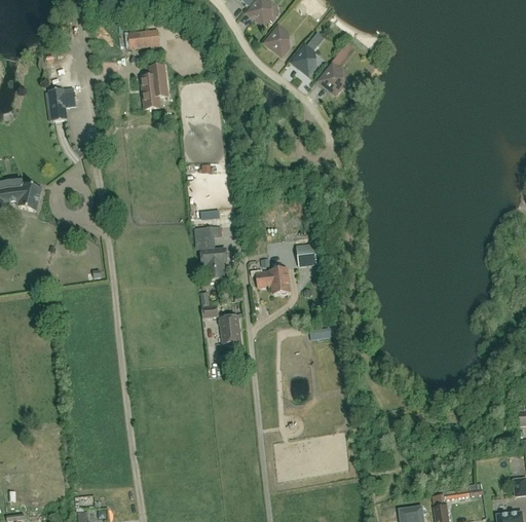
[(258,0),(249,11),(264,23),(271,13),(270,4),(265,0),(258,0)]
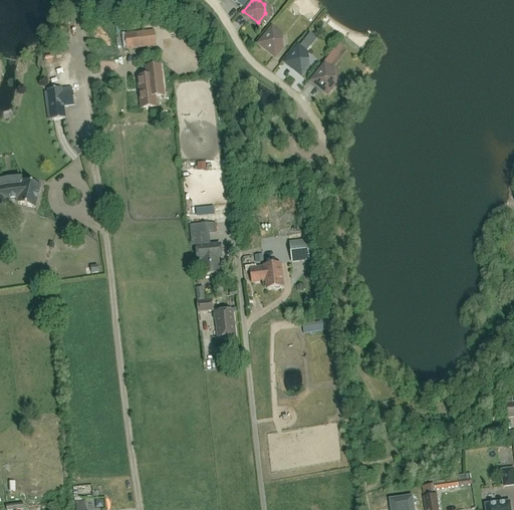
[(272,26),(261,40),(275,52),(282,42),(281,34),(272,26)]
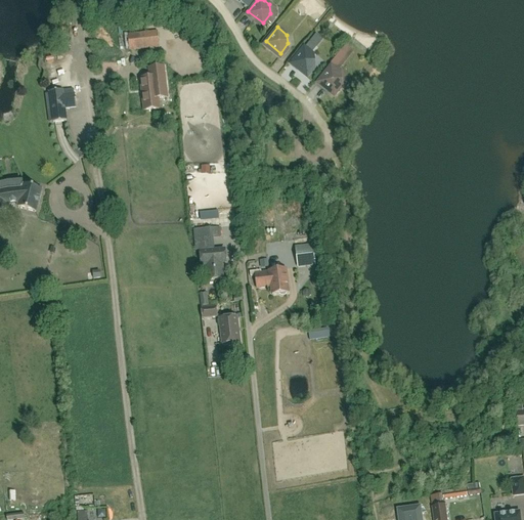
[(136,47),(159,44),(158,28),(128,31),(129,45),(136,45),(136,47)]
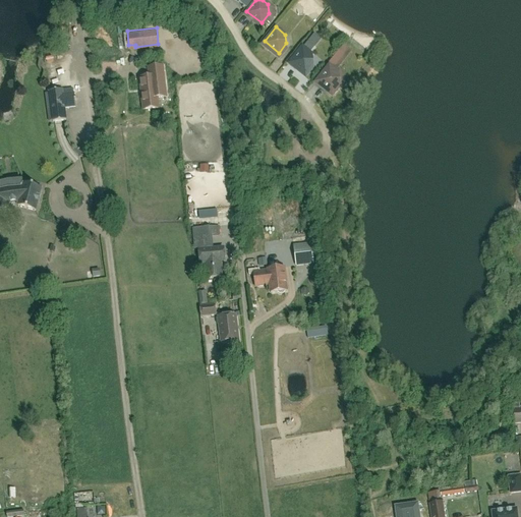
[(338,63),(353,47),(345,40),(330,56),(338,63)]
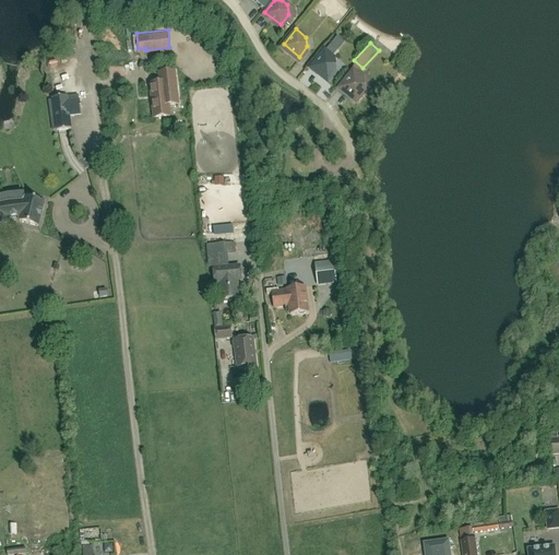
[(324,49),(312,65),(328,77),(335,67),(334,57),(324,49)]
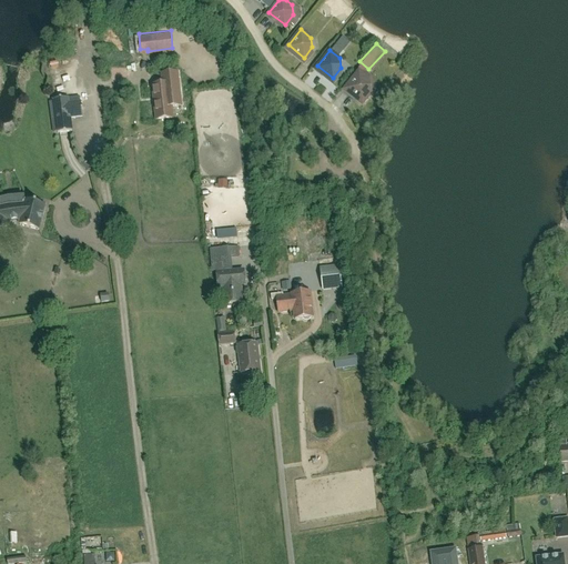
[(160,70),(161,80),(152,81),(156,116),(172,113),(171,103),(182,102),(179,68),(160,70)]
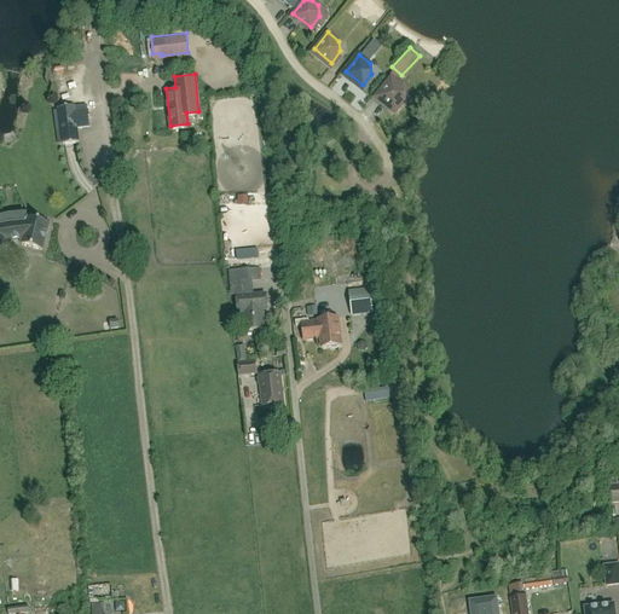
[(391,76),(377,93),(394,108),(404,97),(403,86),(391,76)]
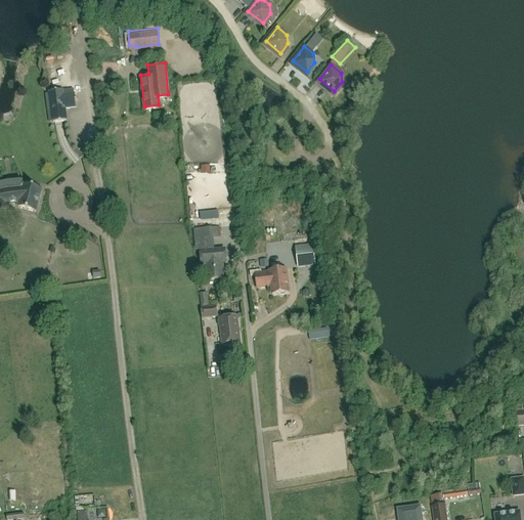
[(62,87),(49,88),(53,119),(67,117),(64,104),(76,103),(75,91),(63,92),(62,87)]
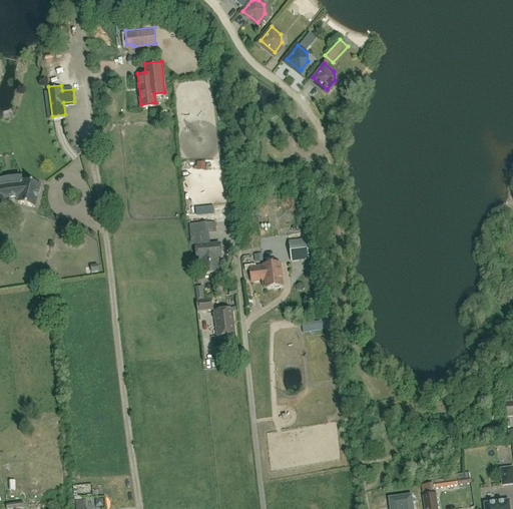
[(35,204),(40,181),(23,177),(22,181),(0,184),(0,203),(8,199),(7,196),(19,194),(18,199),(35,204)]
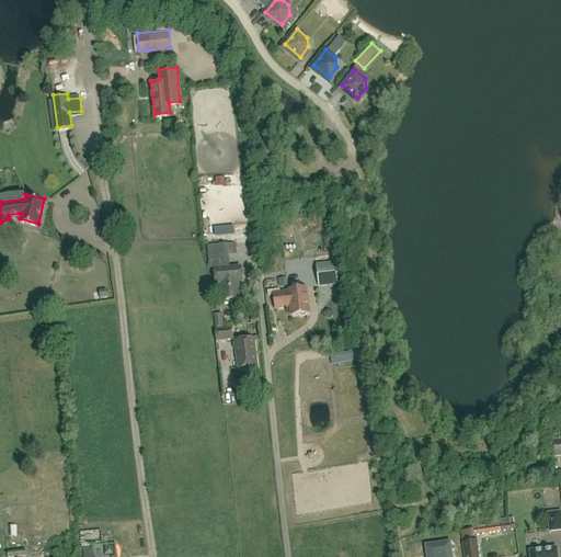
[(216,260),(216,265),(215,265),(216,280),(221,279),(222,296),(239,295),(237,277),(242,277),(241,263),(230,264),(228,243),(226,243),(226,240),(215,241),(215,245),(214,245),(210,245),(212,260),(216,260)]
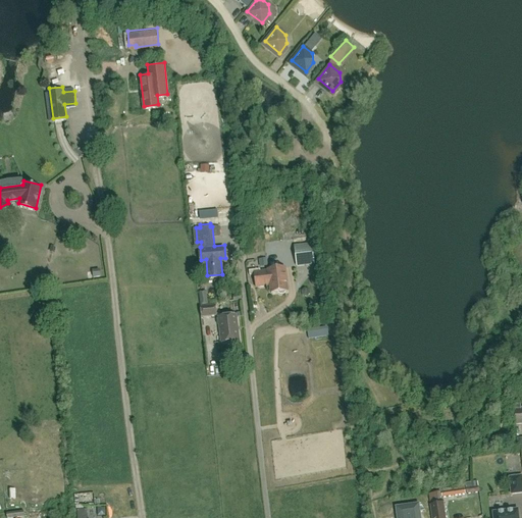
[(314,261),(312,241),(294,243),(296,264),(314,261)]
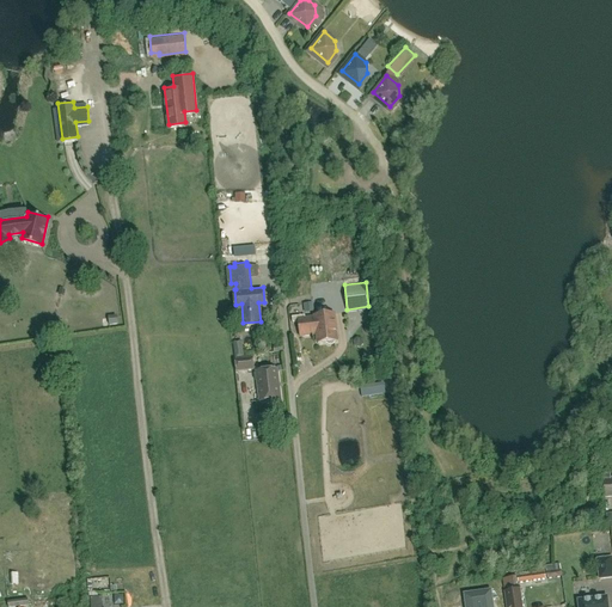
[(303,310),(316,307),(314,298),(301,300),(303,310)]
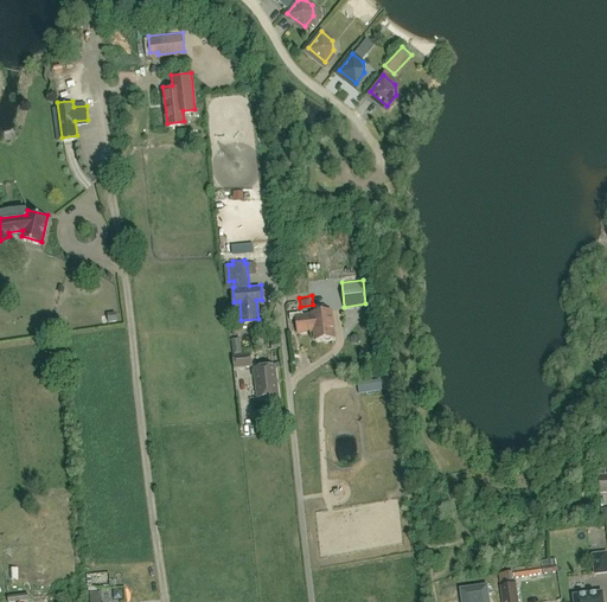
[(333,334),(331,307),(312,309),(312,311),(302,312),(301,309),(289,311),(289,316),(295,315),(296,330),(314,328),(315,337),(324,337),(325,339),(331,338),(332,335),(333,334)]
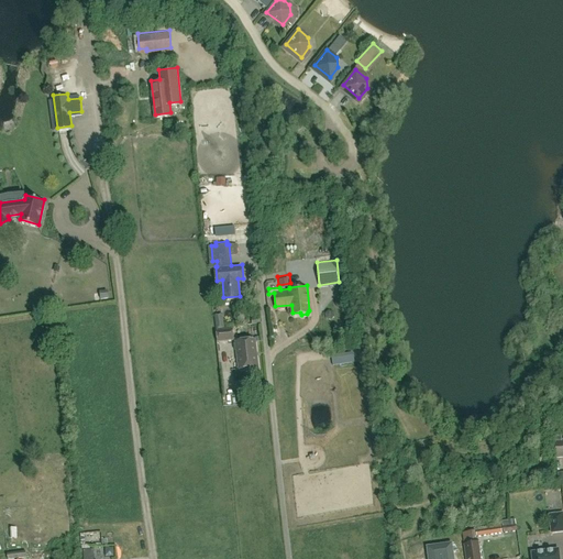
[(217,329),(218,338),(233,337),(232,327),(217,329)]
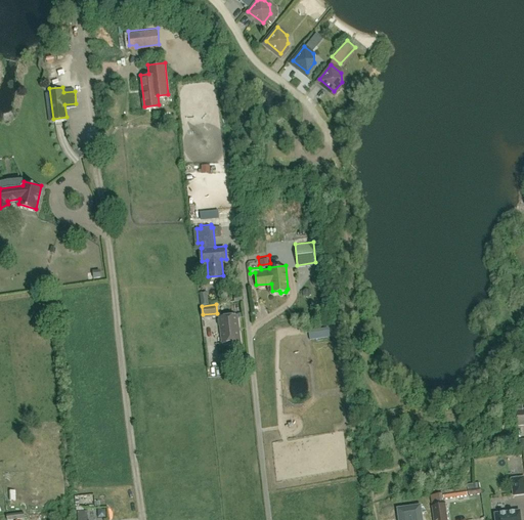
[(239,339),(236,313),(219,315),(219,316),(218,318),(218,322),(220,323),(222,341),(239,339)]
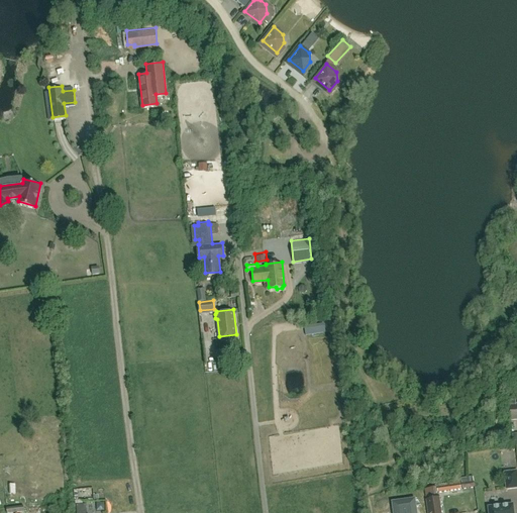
[(509,398),(509,405),(508,405),(510,418),(516,417),(516,403),(516,404),(515,397),(509,398)]
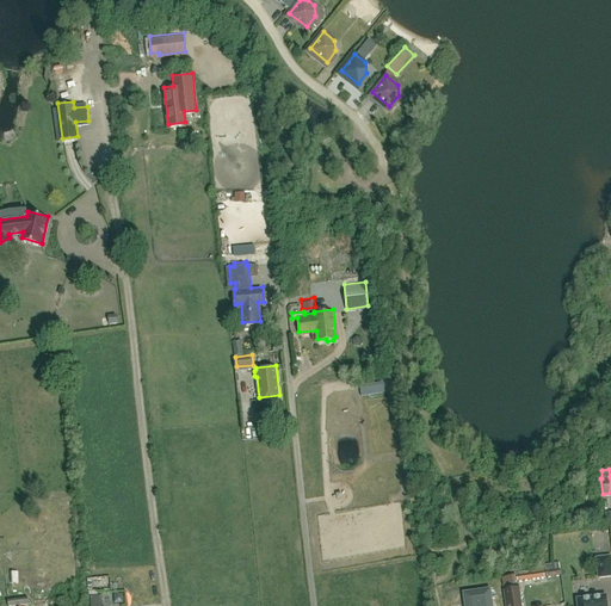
[(514,570),(516,576),(544,570),(543,564),(514,570)]
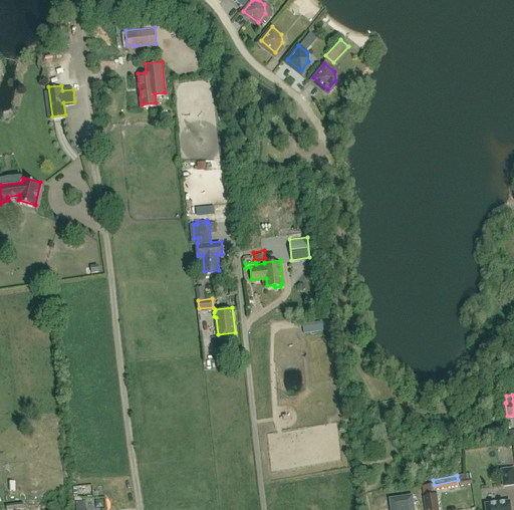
[(426,509),(439,509),(436,492),(435,493),(433,482),(422,484),(426,509)]
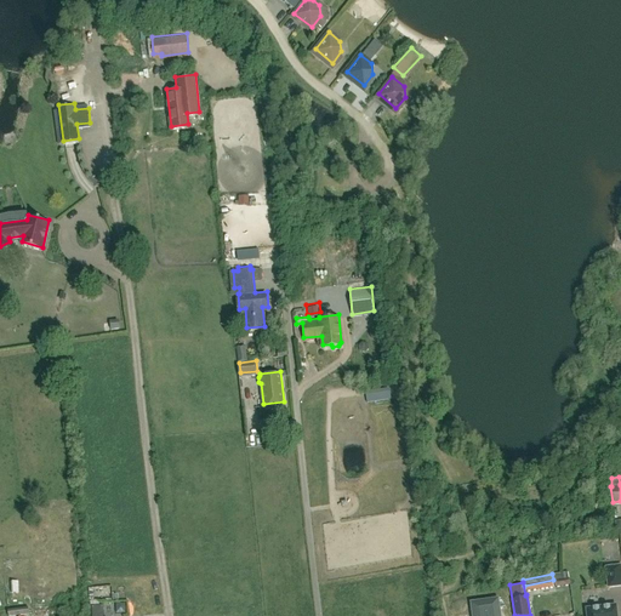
[(499,615),(497,598),(473,602),(474,615),(499,615)]
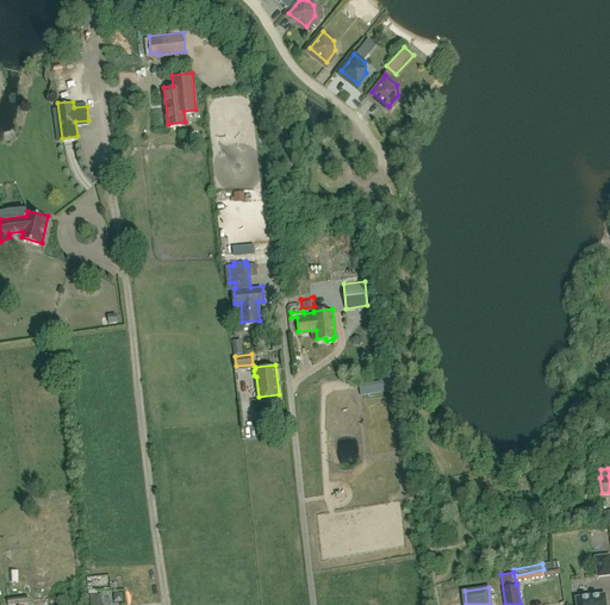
[(577,604),(605,604),(604,592),(577,594),(577,604)]
